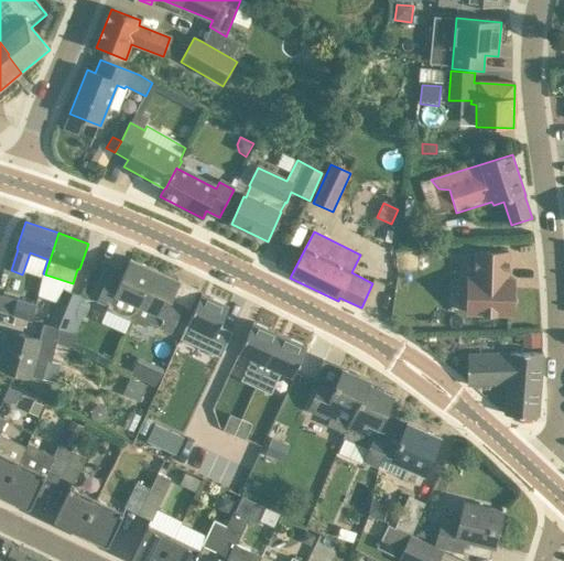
[(513,315),(513,291),(513,280),(508,280),(509,254),(476,252),(475,279),(468,279),(467,314),(513,315)]
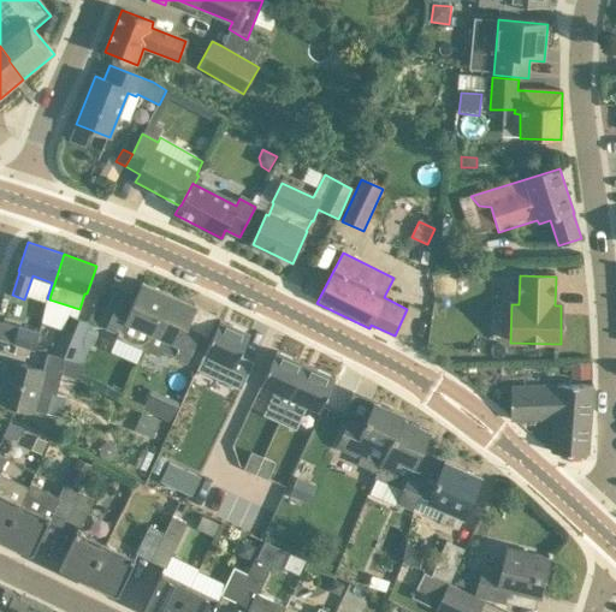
[(116,338),(144,351),(169,296),(142,284),(132,306),(119,299),(107,328),(118,333),(116,338)]
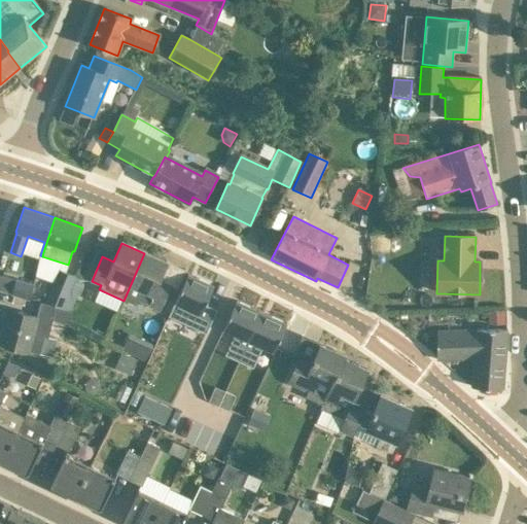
[(168,264),(144,253),(124,301),(136,306),(138,302),(161,311),(172,287),(160,282),(168,264)]
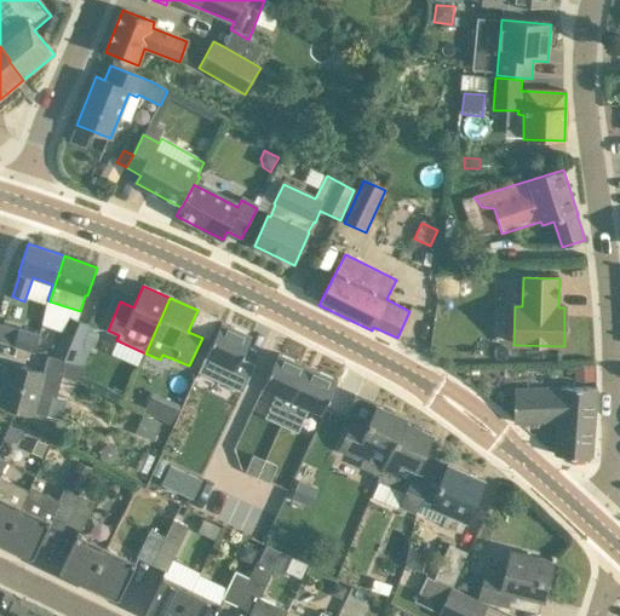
[(74,362),(84,338),(89,326),(69,318),(55,355),(74,362)]
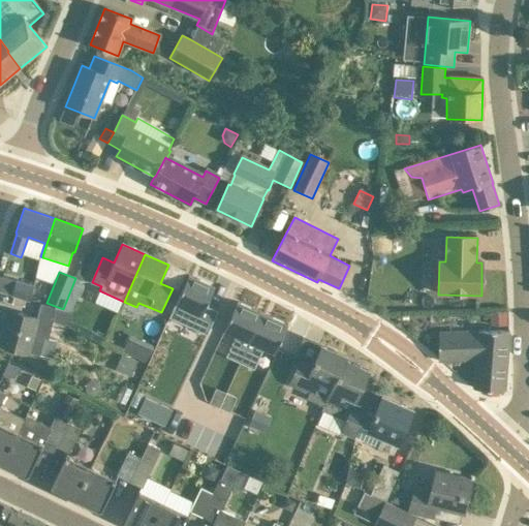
[(168,321),(207,338),(217,314),(206,309),(213,290),(187,279),(168,321)]
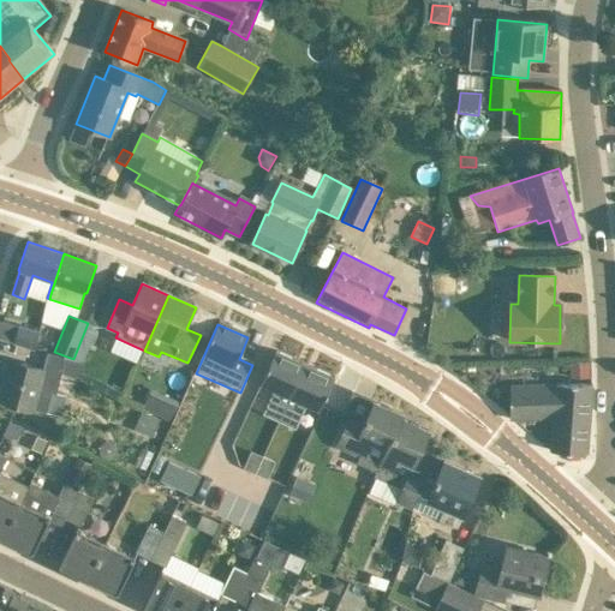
[(19,328),(15,343),(35,351),(40,335),(19,328)]
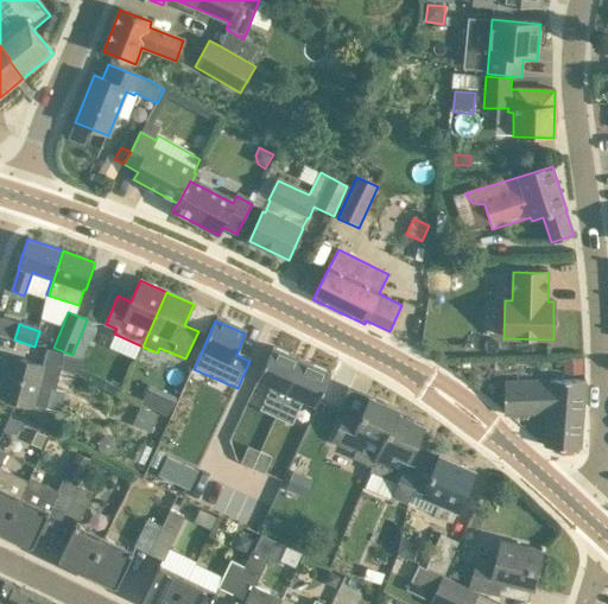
[(82,331),(73,355),(82,358),(92,336),(82,331)]
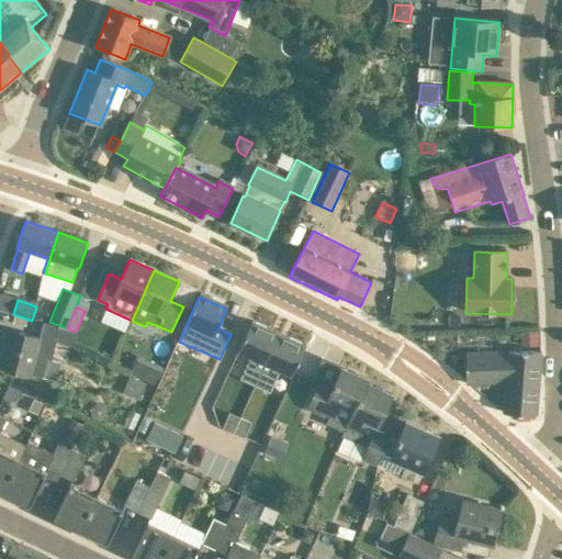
[(0,364),(0,368),(42,379),(56,382),(62,364),(51,361),(56,343),(72,347),(76,332),(44,324),(40,339),(9,332),(7,332),(7,333),(8,333),(4,347),(3,347),(4,348),(0,364)]
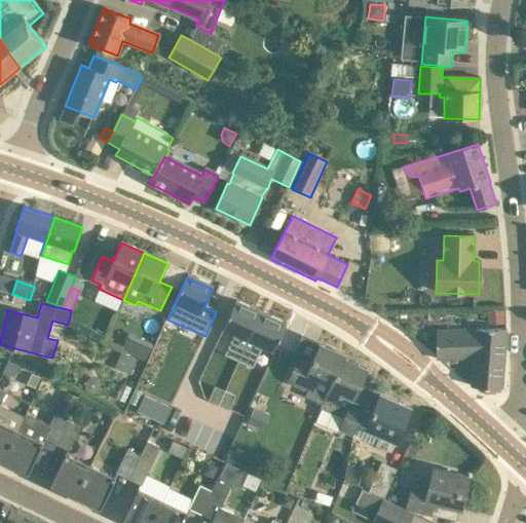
[(226,358),(239,364),(261,314),(235,303),(223,332),(234,337),(226,358)]
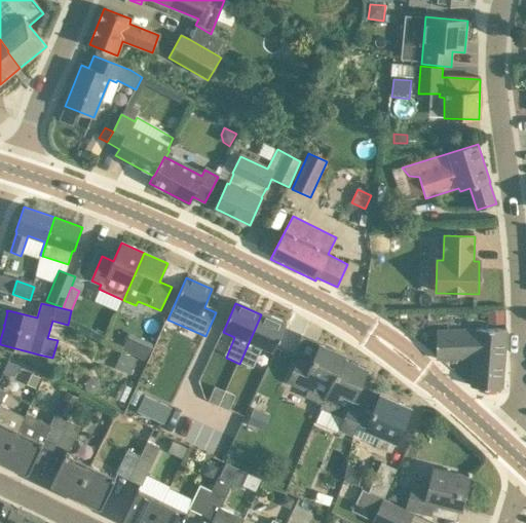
[(488,326),(504,326),(504,311),(488,311),(488,326)]
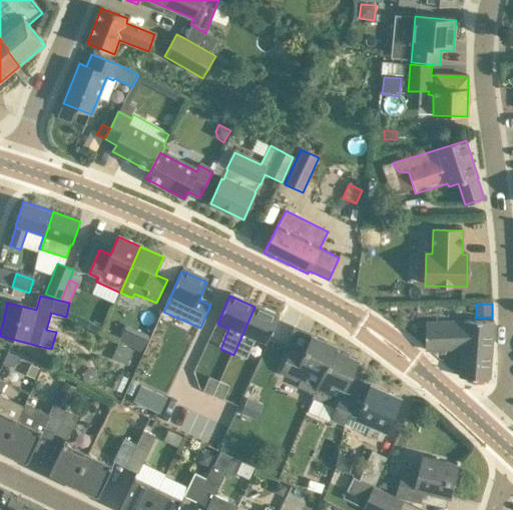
[(254,307),(233,355),(247,361),(257,341),(268,346),(280,318),(254,307)]
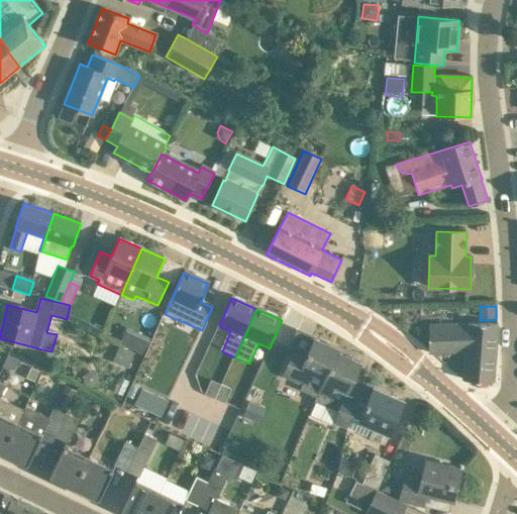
[(493,384),(498,324),(430,326),(428,354),(431,354),(449,353),(466,354),(462,381),(493,384)]
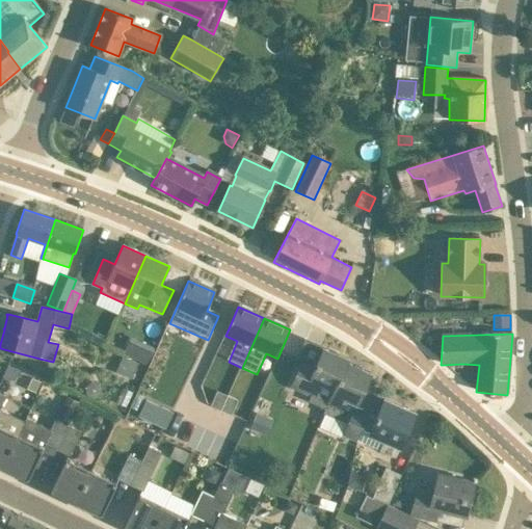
[(292,388),(312,396),(310,402),(326,410),(346,364),(348,361),(323,349),(316,366),(303,361),(292,388)]
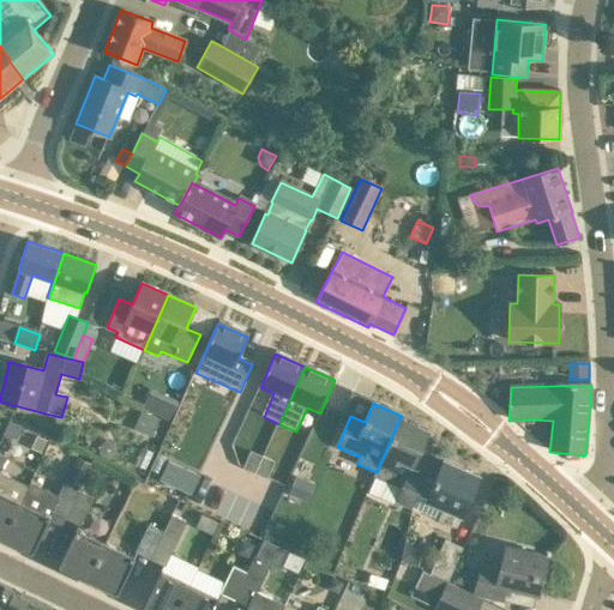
[(169,424),(161,421),(143,412),(134,430),(152,439),(154,435),(162,439),(169,424)]
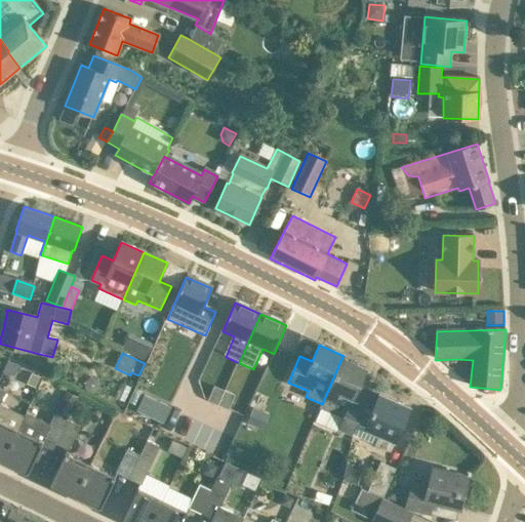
[(59,363),(37,358),(34,370),(55,376),(59,363)]
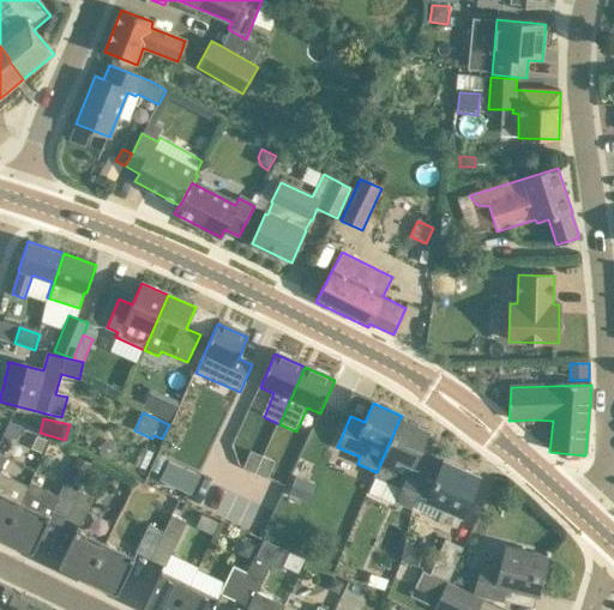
[(428,432),(399,420),(377,472),(374,477),(402,489),(396,501),(411,508),(417,495),(425,477),(411,471),(428,432)]
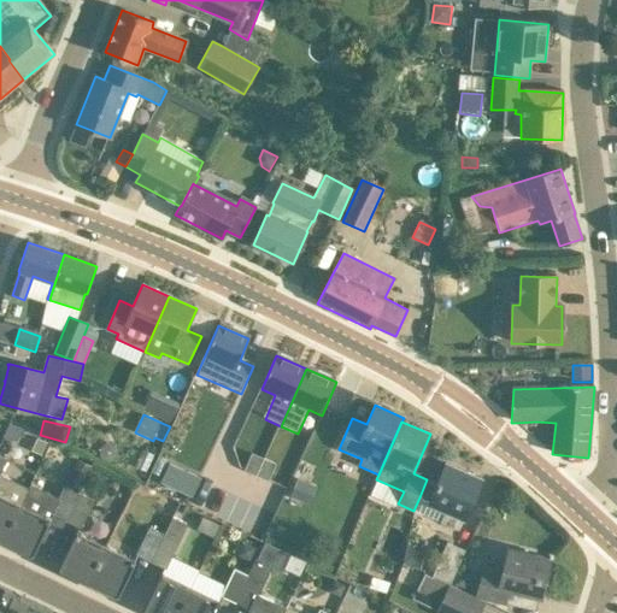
[(0,440),(0,455),(17,464),(23,451),(0,440)]
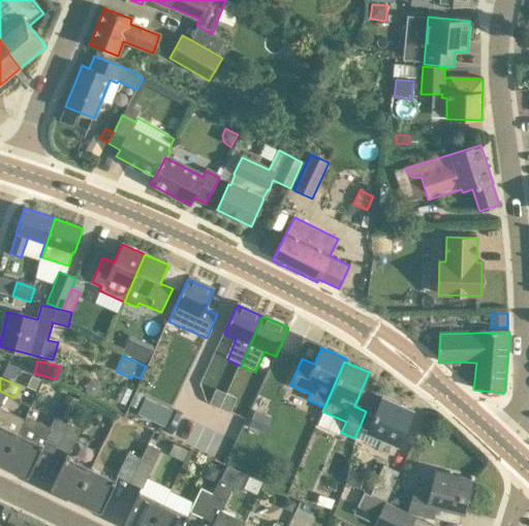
[(32,378),(28,388),(35,392),(40,381),(32,378)]
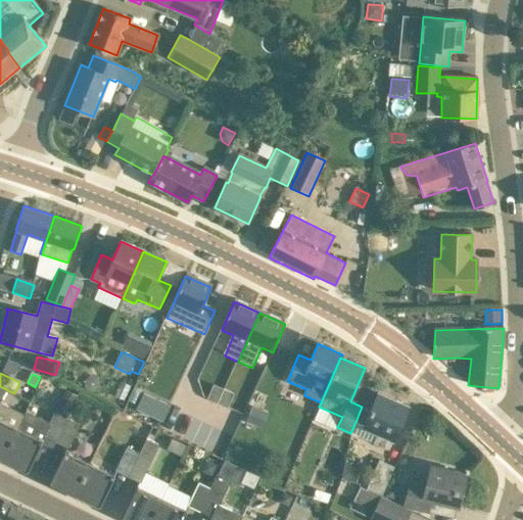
[(0,458),(3,460),(26,415),(2,405),(8,391),(0,387),(0,458)]
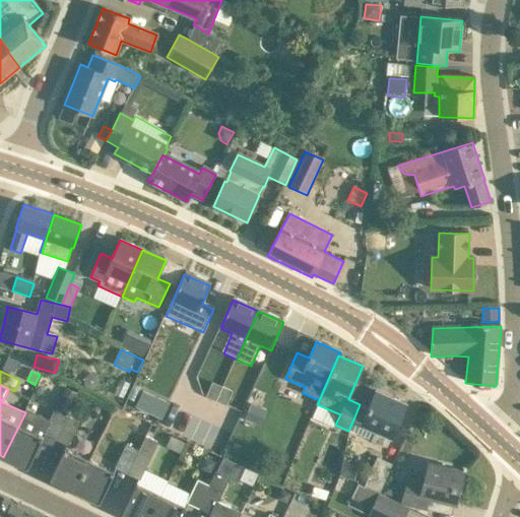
[(66,388),(57,408),(69,414),(78,394),(66,388)]
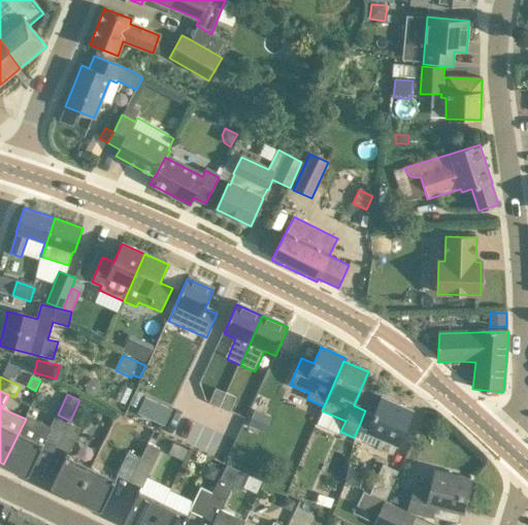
[(373,415),(365,411),(359,426),(367,430),(382,436),(377,449),(393,455),(411,411),(382,398),(373,415)]
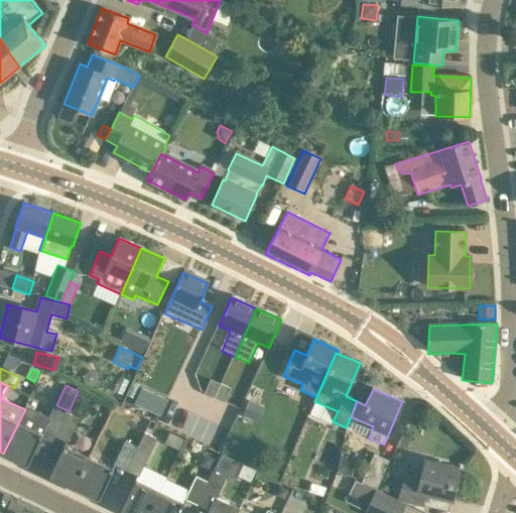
[(212,390),(208,399),(216,402),(220,393),(212,390)]
